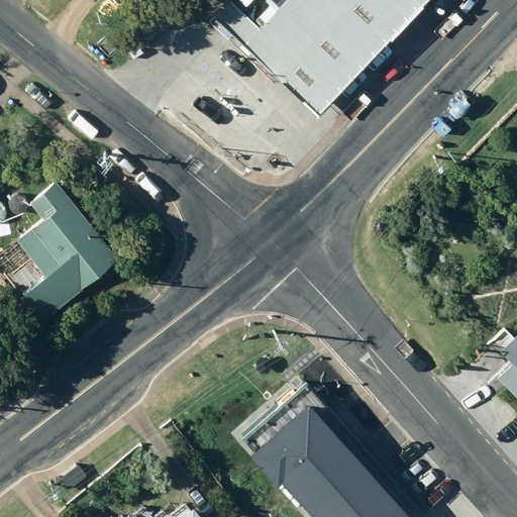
[(214,21),(318,118),(428,0),(261,0),(276,14),(260,31),(230,4),(214,21)]
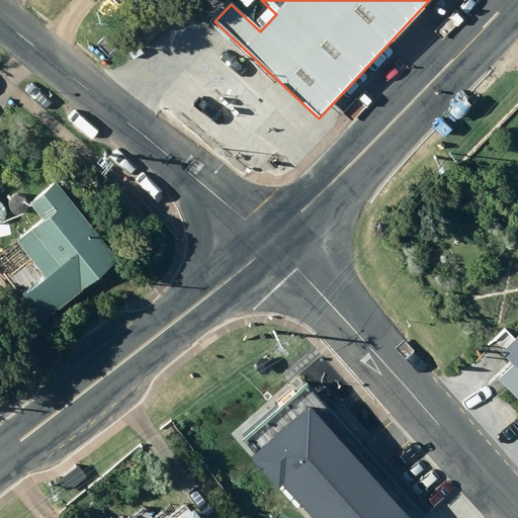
[(20,301),(39,325),(117,261),(56,183),(29,204),(42,222),(16,243),(20,248),(7,259),(17,271),(31,260),(47,280),(20,301)]
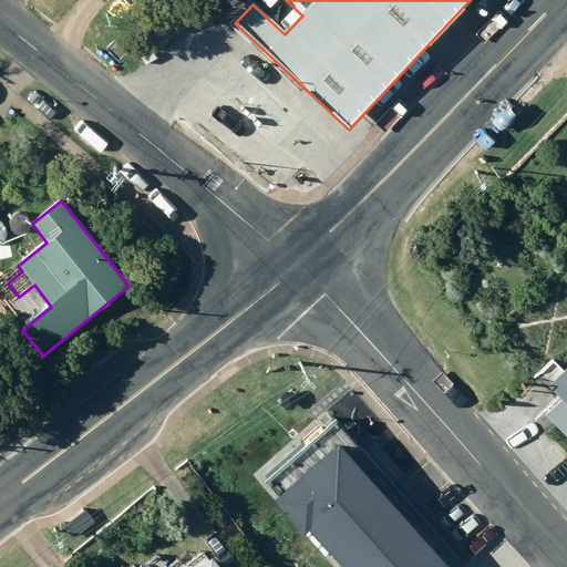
[(566,348),(543,372),(559,389),(540,408),(566,434),(566,348)]
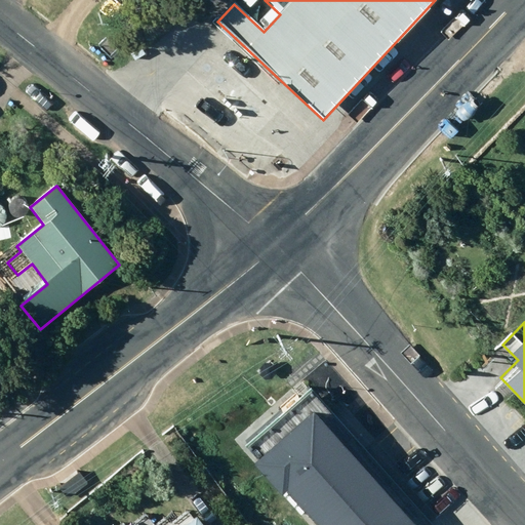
[(409,524),(414,522),(309,400),(247,453),(276,486),(279,483),(315,524),(409,524)]
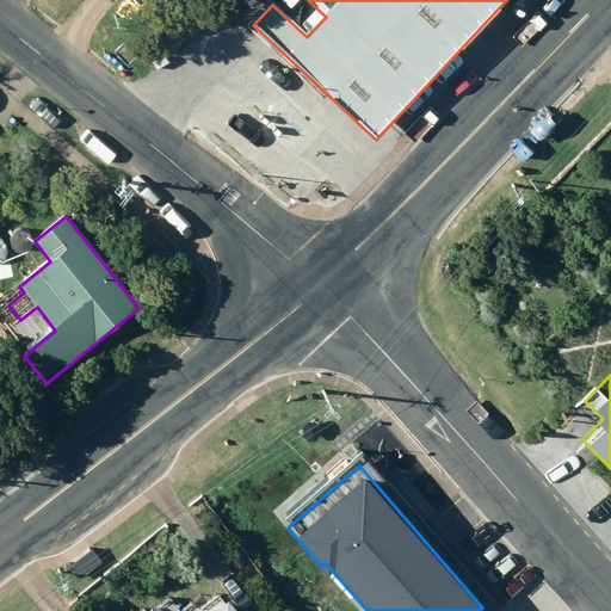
[(92,553),(69,569),(78,581),(100,565),(92,553)]
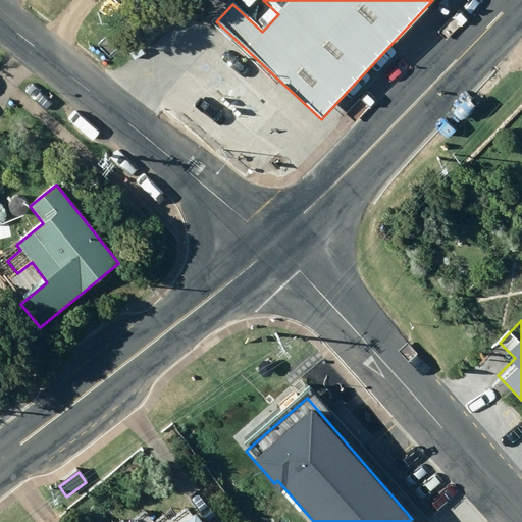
All buildings are outlined.
